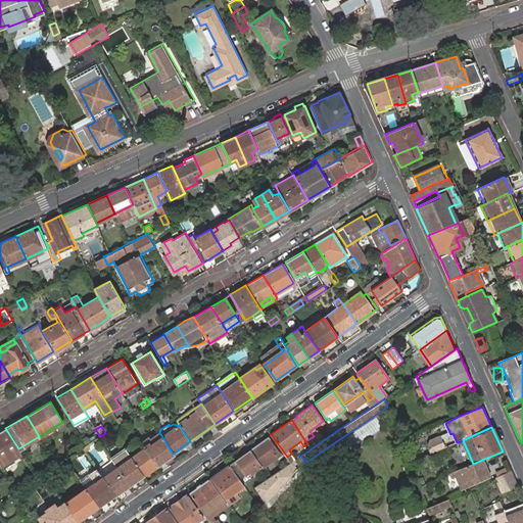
[(0,466),(21,454),(19,450),(18,448),(5,428),(0,431),(0,466)]
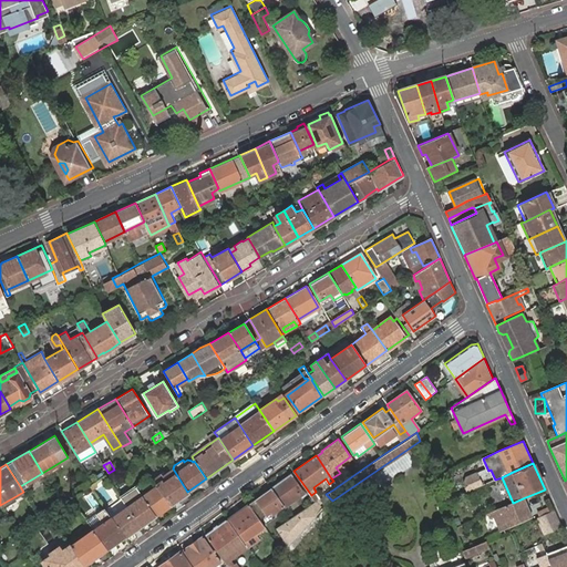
[(154,480),(157,485),(169,504),(187,492),(173,468),(164,474),(163,473),(154,480)]
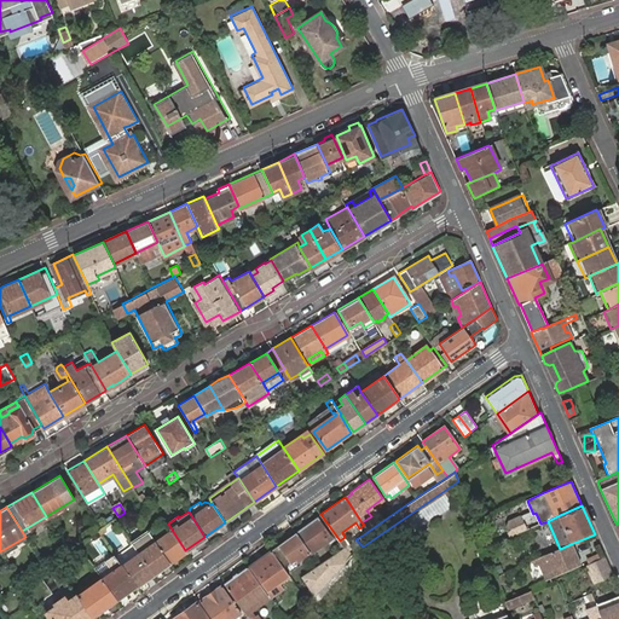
[(310,551),(311,553),(330,539),(325,533),(329,531),(318,516),(296,532),(310,551)]
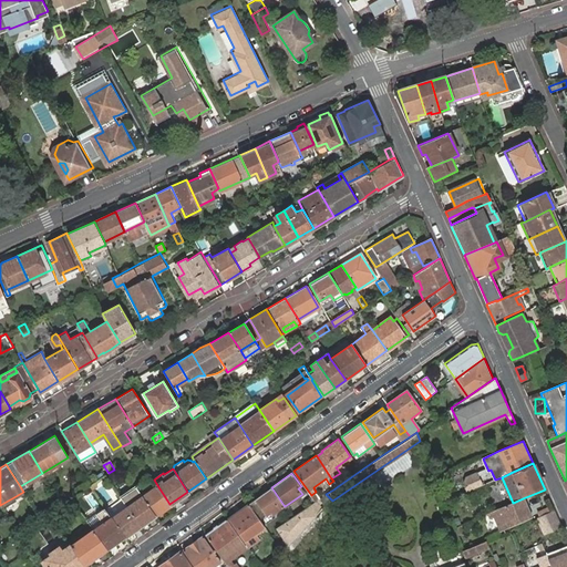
[(333,481),(338,486),(349,478),(344,473),(333,481)]
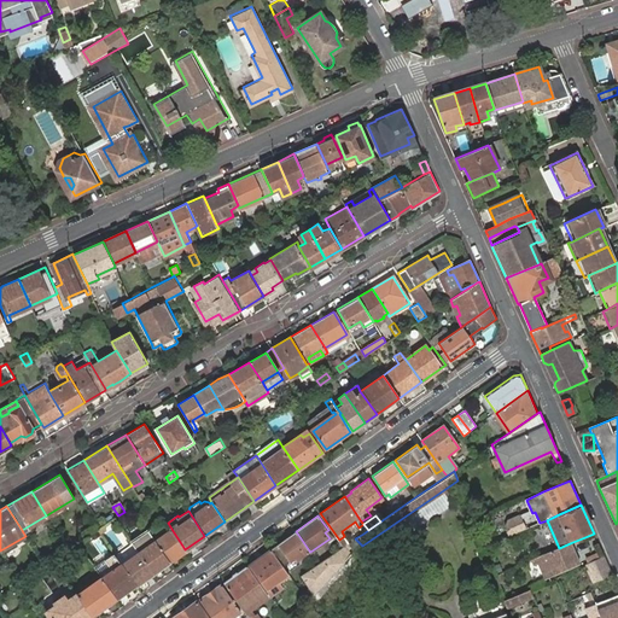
[(506,525),(511,536),(525,529),(520,516),(508,520),(506,525)]
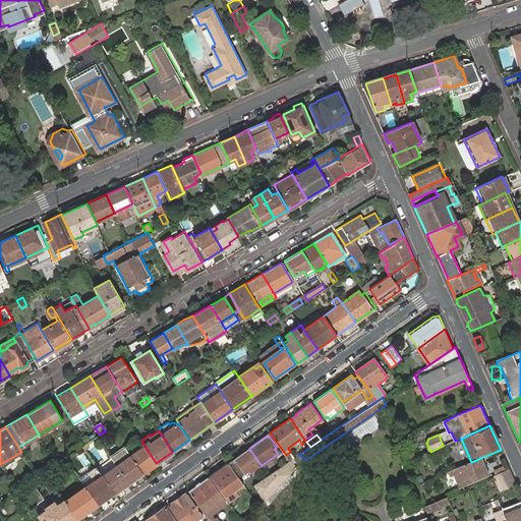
[(145,446),(130,456),(141,473),(156,463),(145,446)]
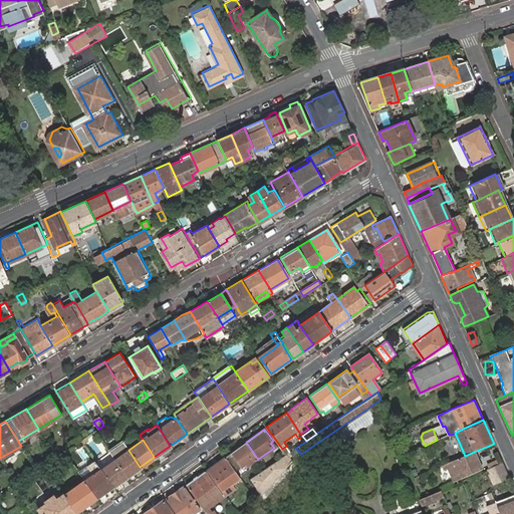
[(257,458),(246,442),(238,447),(240,450),(233,454),(232,452),(225,456),(235,471),(246,463),(247,465),(257,458)]
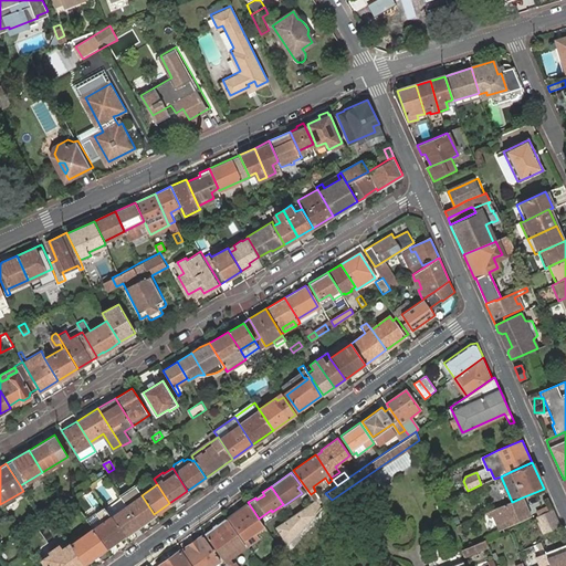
[(142,495),(127,506),(139,525),(154,514),(142,495)]
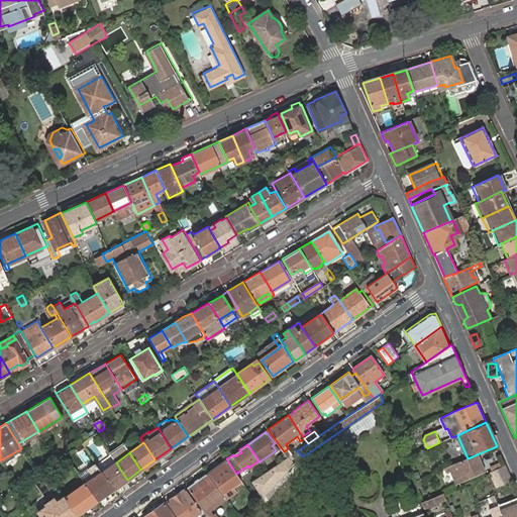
[(468,458),(448,466),(456,484),(484,472),(477,454),(468,458)]
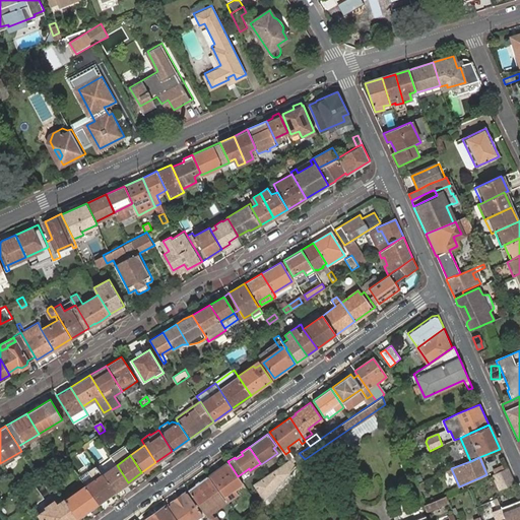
[(289,460),(268,474),(254,484),(263,499),(264,501),(290,472),(290,471),(296,465),(293,463),(295,460),(293,458),(289,460)]
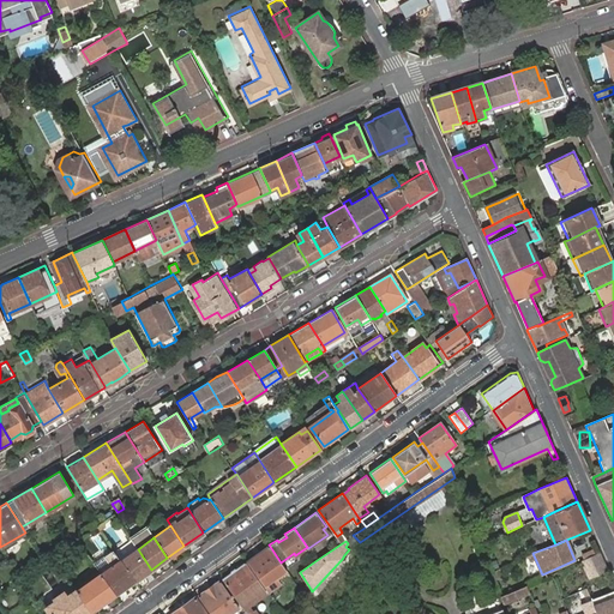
[(287,570),(281,563),(269,545),(246,561),(262,583),(275,573),(277,577),(287,570)]
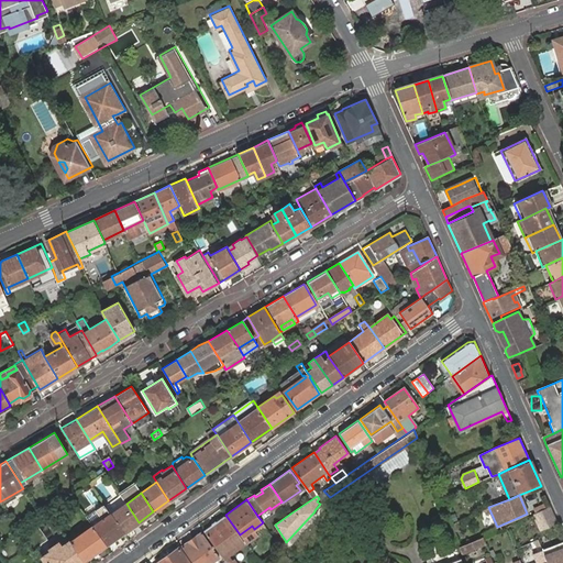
[(92,526),(92,527),(106,547),(124,533),(123,533),(111,515),(103,504),(95,510),(101,519),(92,526)]
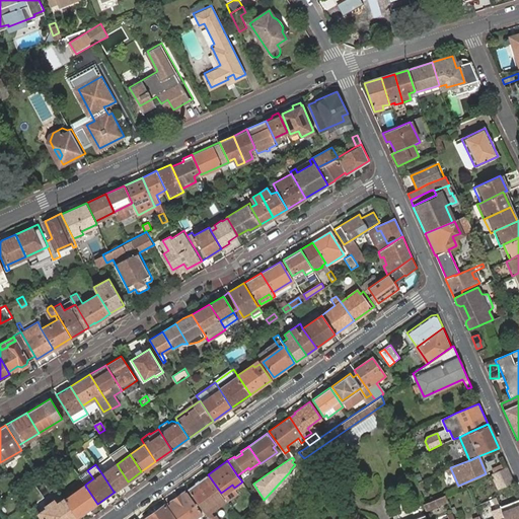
[(117,464),(102,474),(114,492),(128,482),(117,464)]
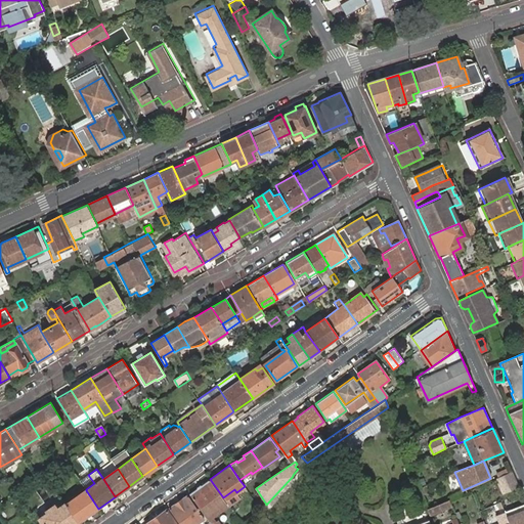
[(512,472),(496,479),(503,492),(518,485),(512,472)]
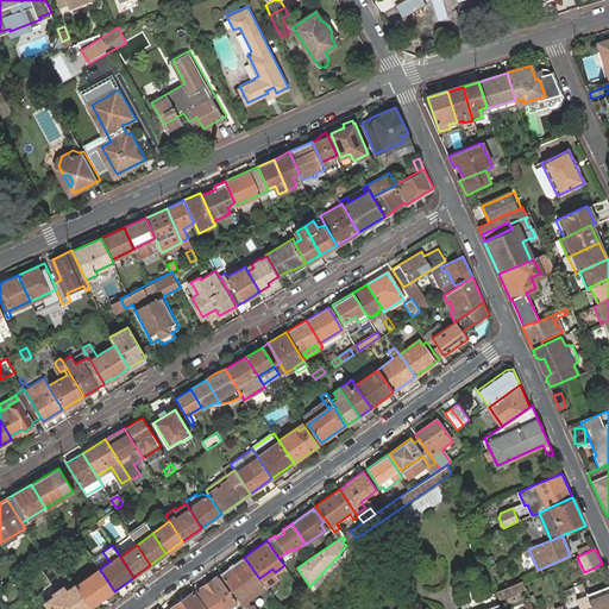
[(102,552),(93,559),(100,569),(110,562),(102,552)]
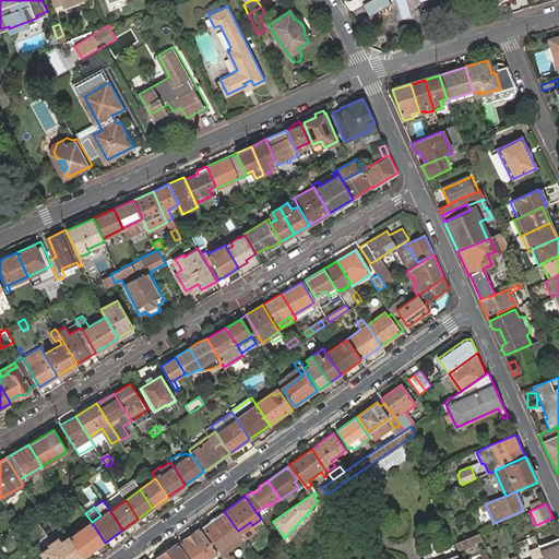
[(222,512),(202,526),(222,554),(228,549),(225,544),(233,539),(236,544),(241,539),(222,512)]
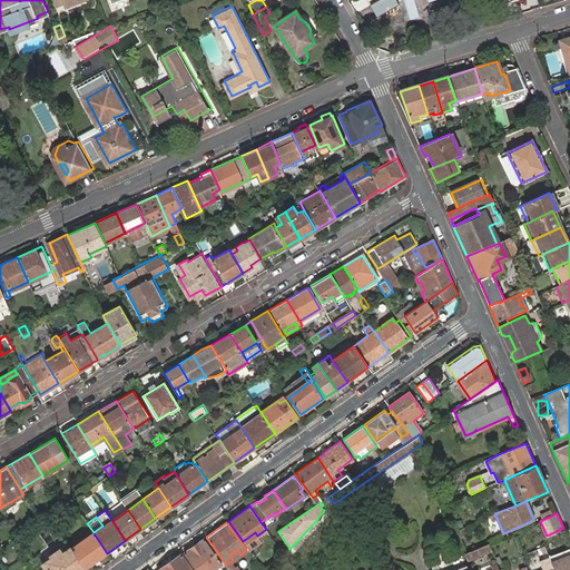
[(71,549),(85,569),(107,553),(94,533),(71,549)]
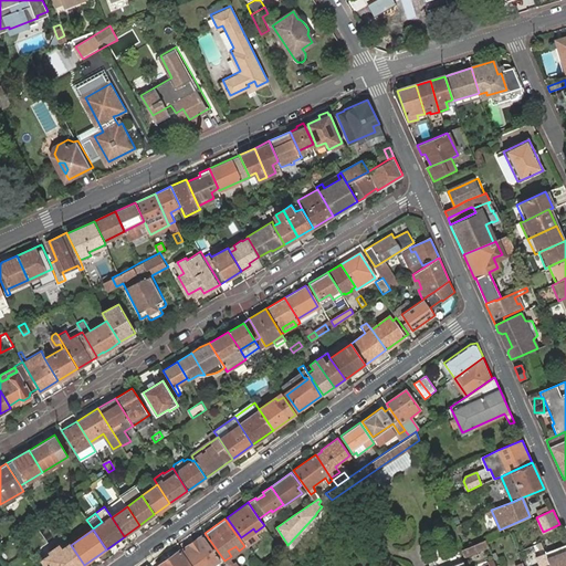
[(202,535),(181,549),(194,565),(197,565),(203,562),(203,563),(206,565),(212,565),(220,561),(216,554),(202,535)]
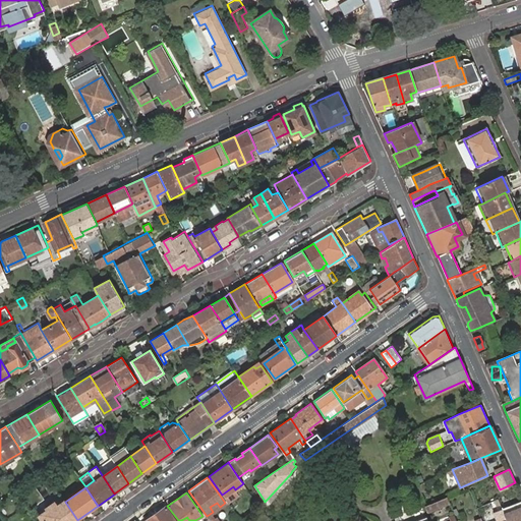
[(446,497),(425,506),(426,511),(448,502),(446,497)]
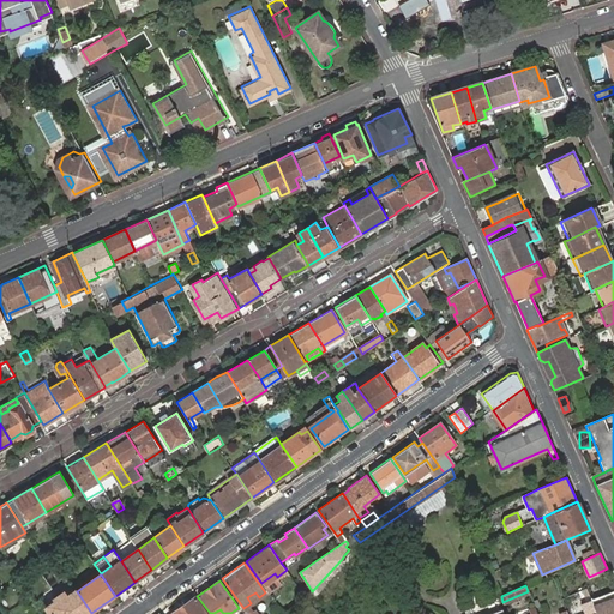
[(613,613),(613,589),(591,600),(594,605),(596,613),(613,613)]
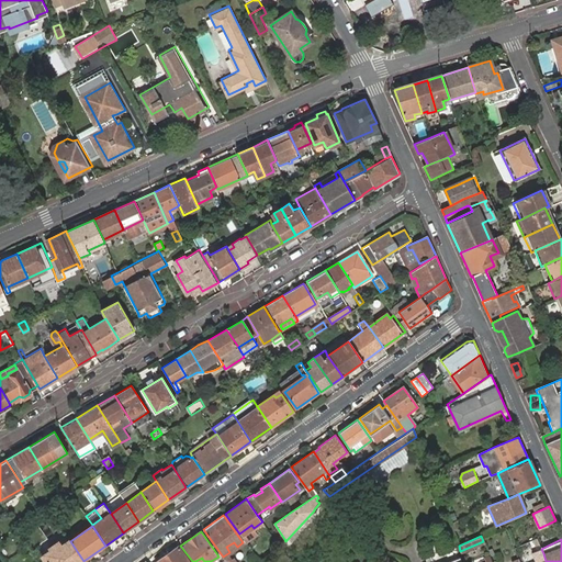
[(81,561),(83,561),(70,541),(69,540),(59,547),(57,543),(49,549),(51,550),(42,557),(45,561),(81,561)]
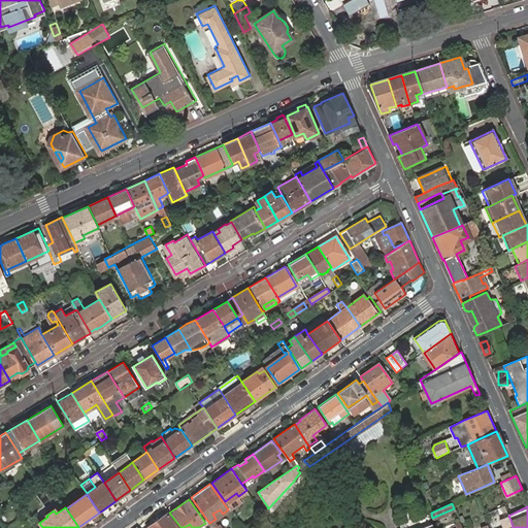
[(433,527),(426,507),(414,513),(419,527),(433,527)]
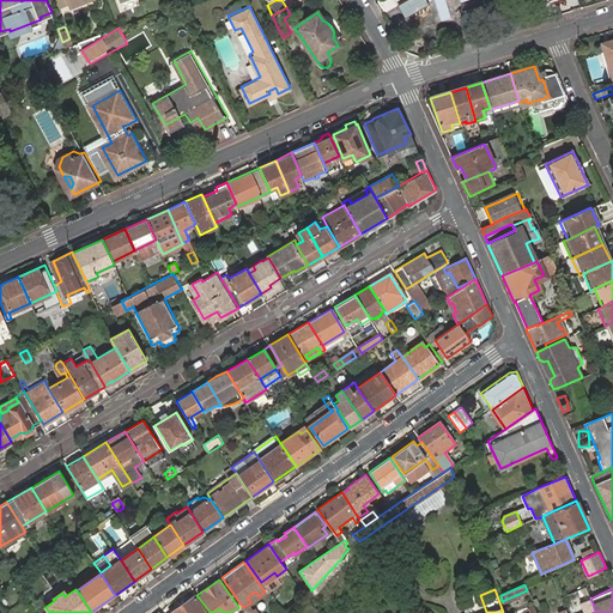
[(247,596),(250,602),(259,596),(255,592),(247,596)]
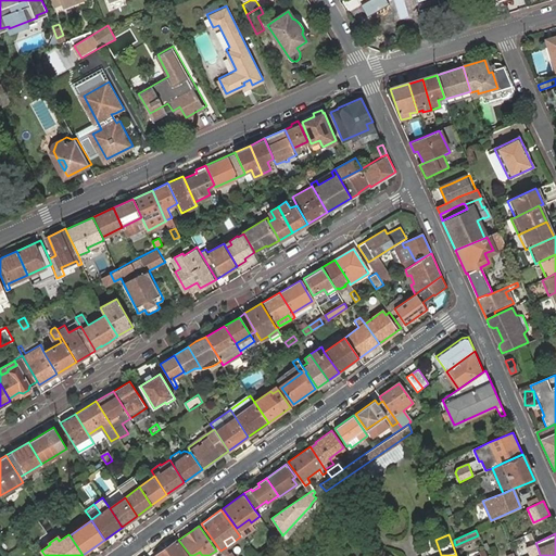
[(154,555),(186,555),(176,542),(154,555)]
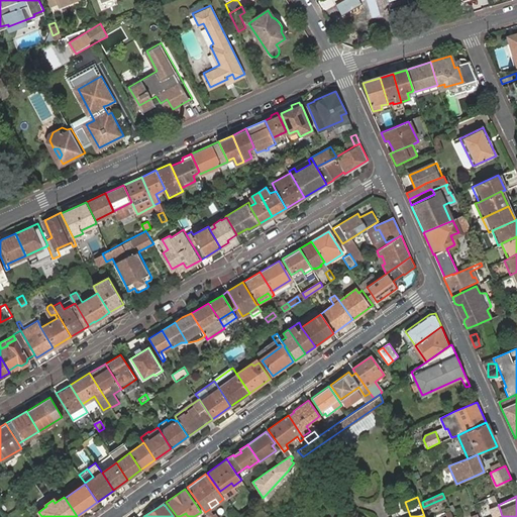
[(232,507),(235,512),(240,509),(237,504),(232,507)]
